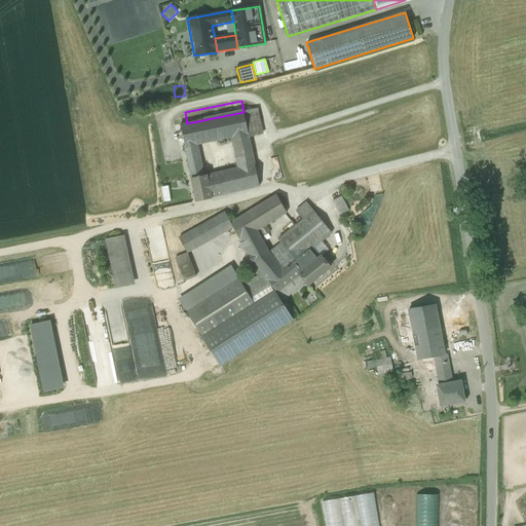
[(253,110),(243,112),(249,134),(250,137),(258,135),(253,110)]
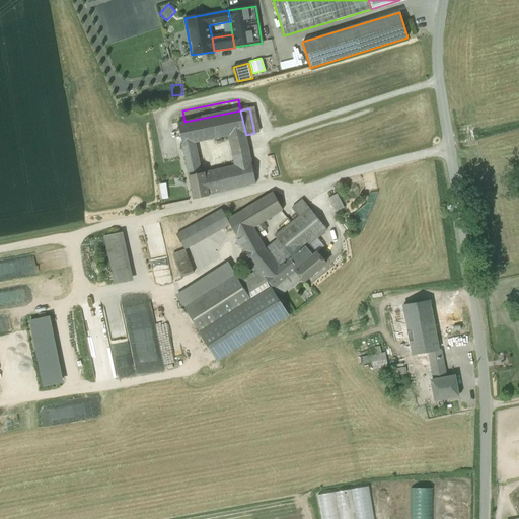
[(229,135),(245,132),(240,110),(184,122),(179,123),(183,145),(194,143),(229,135)]
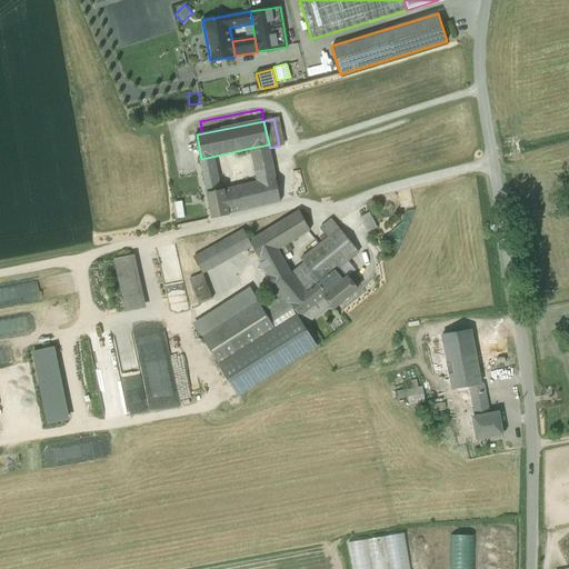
[(269,145),(251,148),(258,182),(238,187),(242,210),(281,201),(270,148),(269,145)]
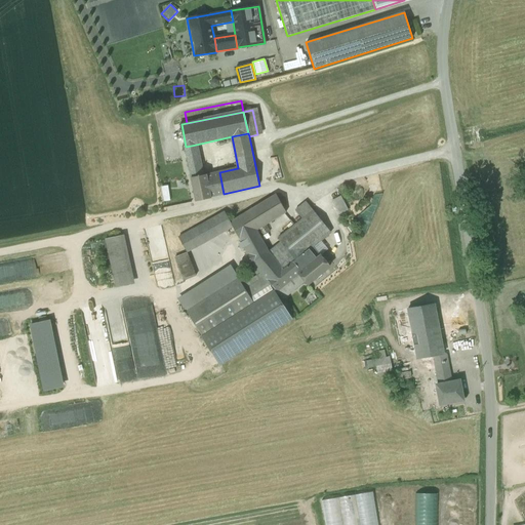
[(196,145),(186,147),(193,177),(201,175),(203,169),(198,149),(196,145)]
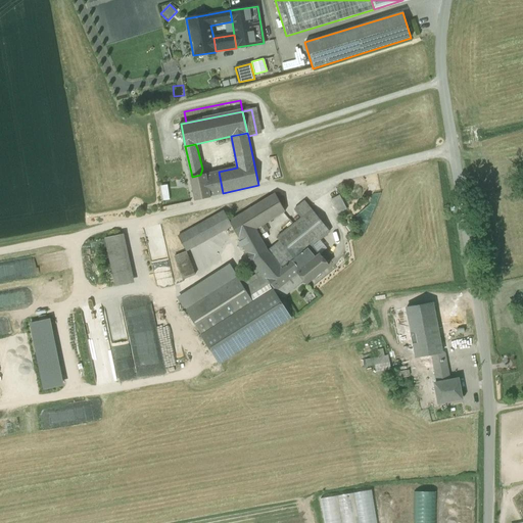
[(206,175),(206,174),(200,175),(192,177),(197,201),(211,198),(211,196),(223,193),(219,172),(206,175)]
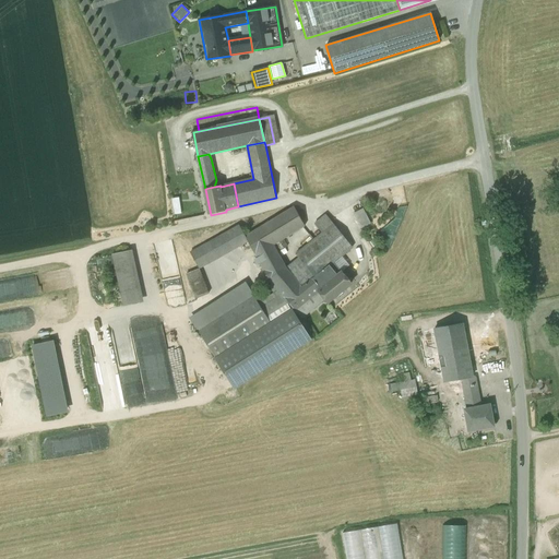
[(177,197),(170,198),(173,213),(180,212),(177,197)]
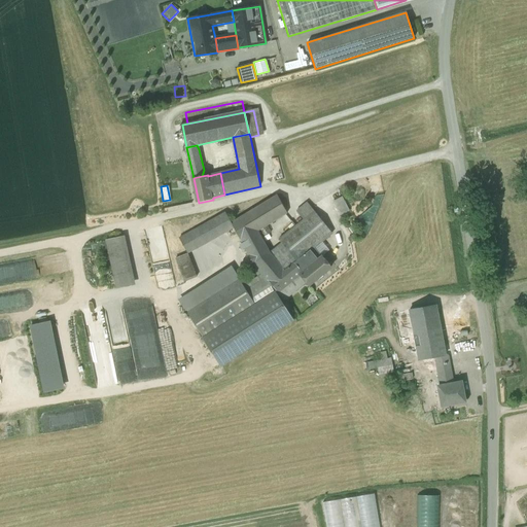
[(231,222),(231,223),(233,227),(241,241),(259,230),(288,212),(277,195),(231,222)]
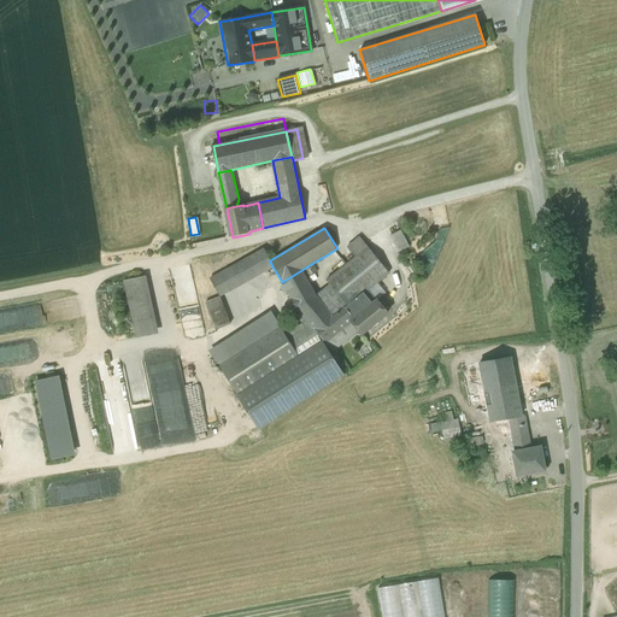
[(398,252),(407,247),(399,229),(389,234),(398,252)]
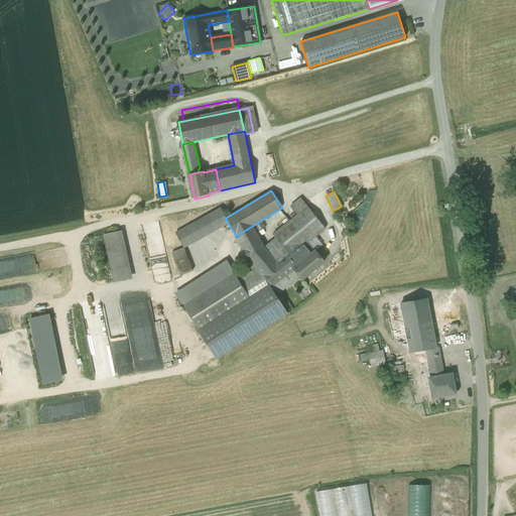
[(300,199),(290,207),(297,216),(307,207),(300,199)]
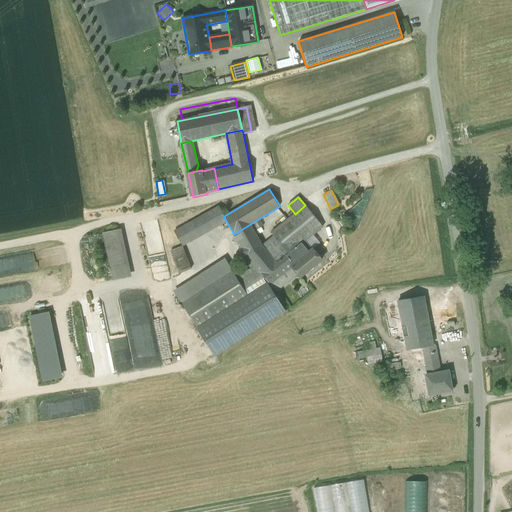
[(322,227),(305,205),(295,214),(287,220),(305,241),(322,227)]
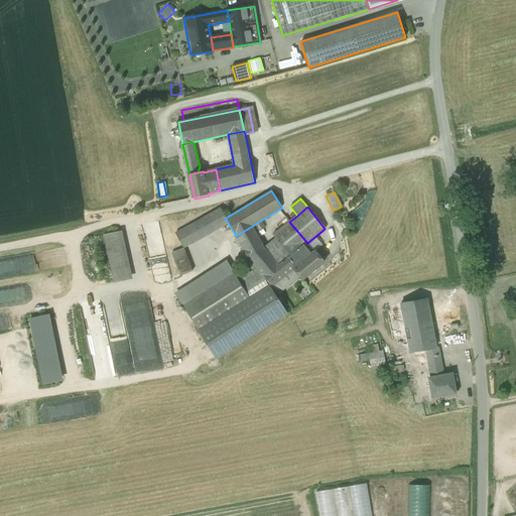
[(221,208),(185,228),(194,242),(228,223),(226,219),(226,218),(221,208)]
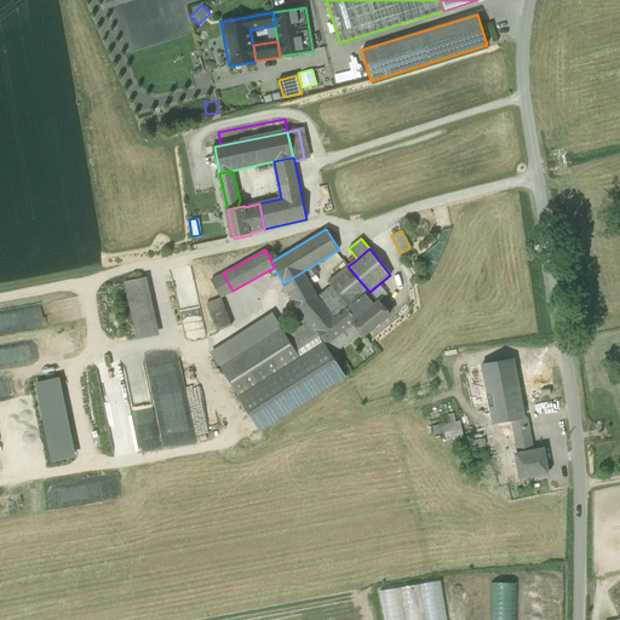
[(344,262),(338,268),(342,271),(327,282),(331,287),(298,309),(299,311),(308,323),(320,337),(326,345),(355,322),(354,321),(378,303),(369,292),(348,267),(344,262)]
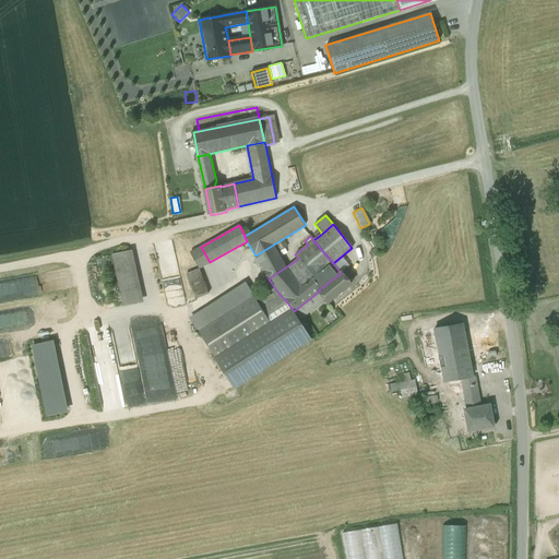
[(275,244),(256,256),(264,272),(284,261),(275,244)]
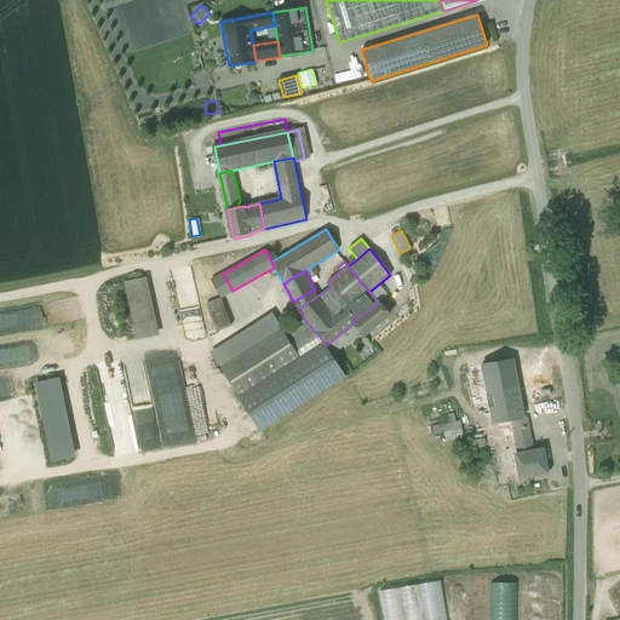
[(223,274),(211,281),(220,298),(233,291),(223,274)]
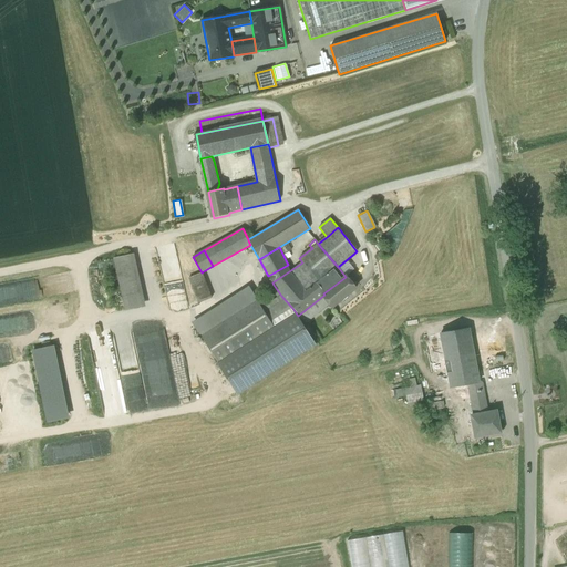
[(131,255),(114,258),(125,310),(142,307),(131,255)]
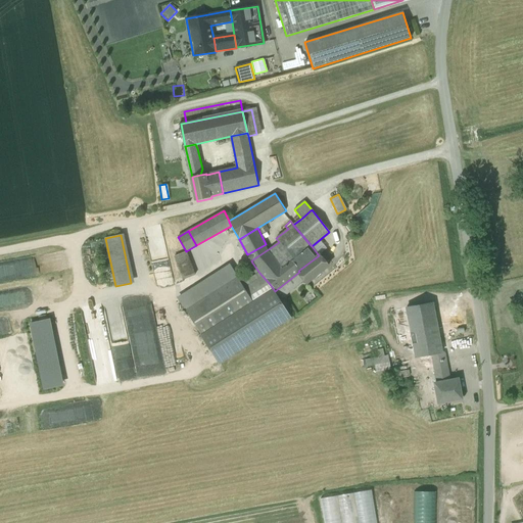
[(186,251),(175,255),(183,279),(194,275),(186,251)]
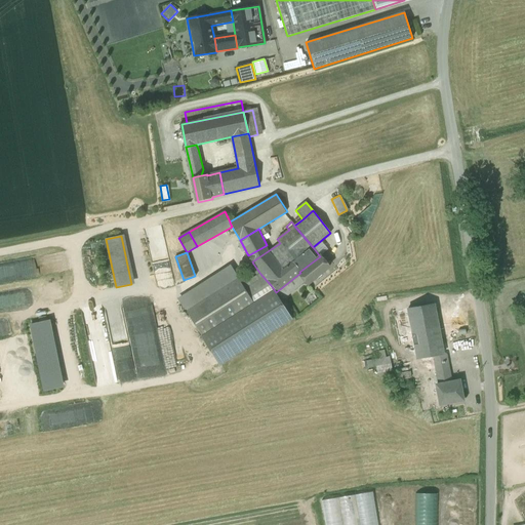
[(0,281),(65,272),(63,253),(0,263),(0,281)]
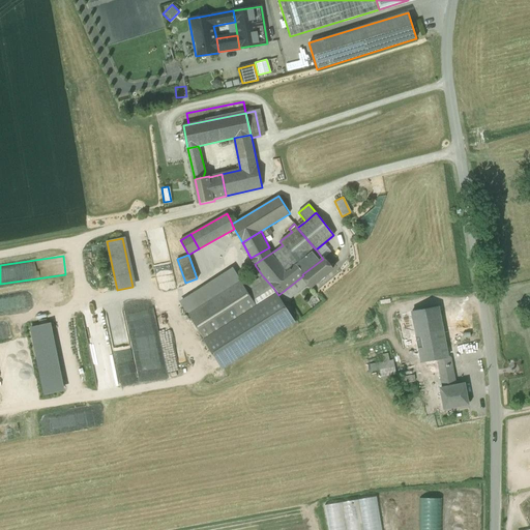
[(323,259),(302,274),(303,275),(310,284),(307,285),(311,288),(332,269),(323,258),(323,259)]
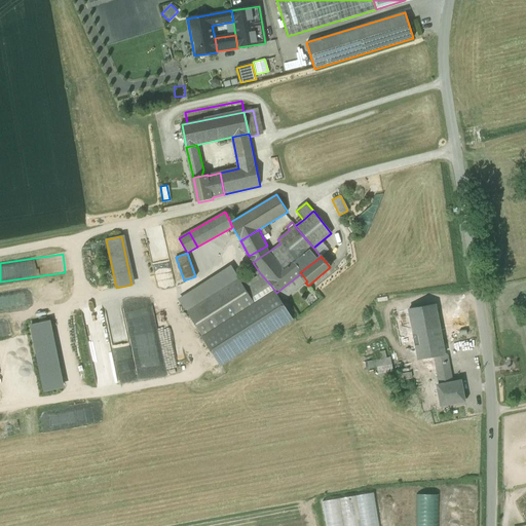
[(301,273),(276,293),(284,300),(305,283),(307,282),(301,273)]
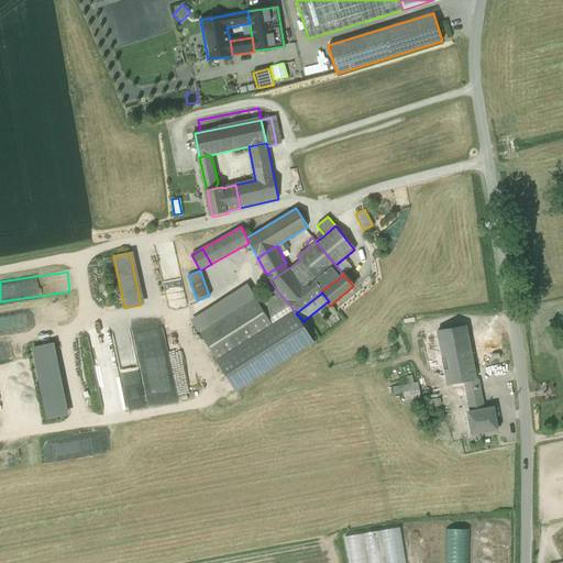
[(279,294),(260,306),(268,320),(290,306),(279,294)]
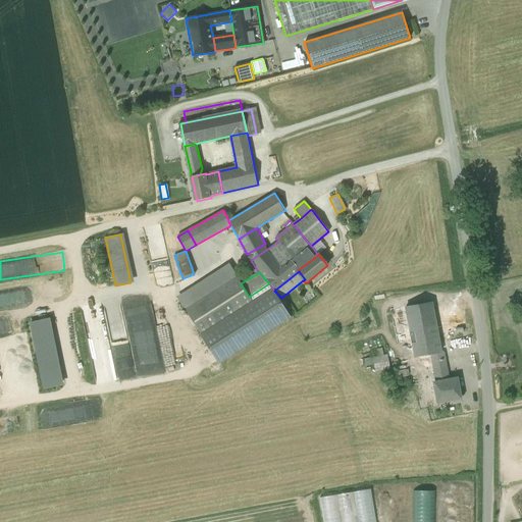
[(237,276),(185,309),(201,335),(253,303),(249,297),(241,283),(237,276)]
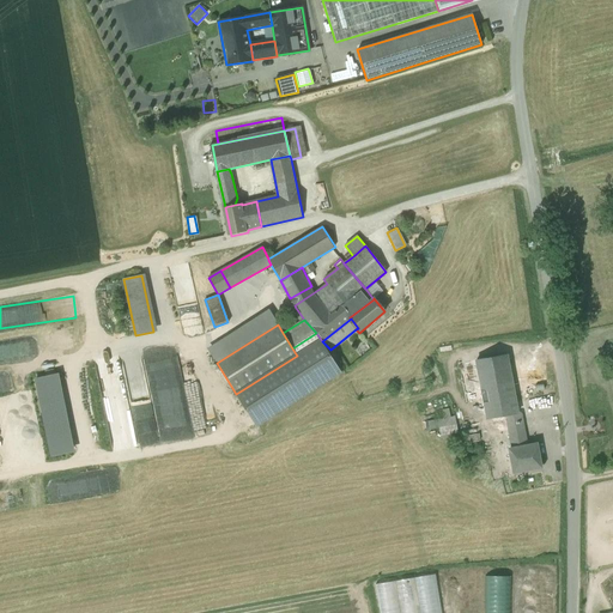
[(0,364),(18,362),(16,346),(0,347),(0,364)]
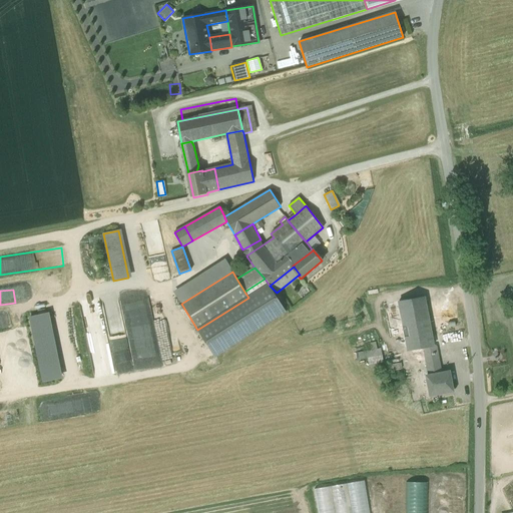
[(434,346),(432,336),(425,297),(401,301),(410,350),(417,349),(424,348),(434,346)]
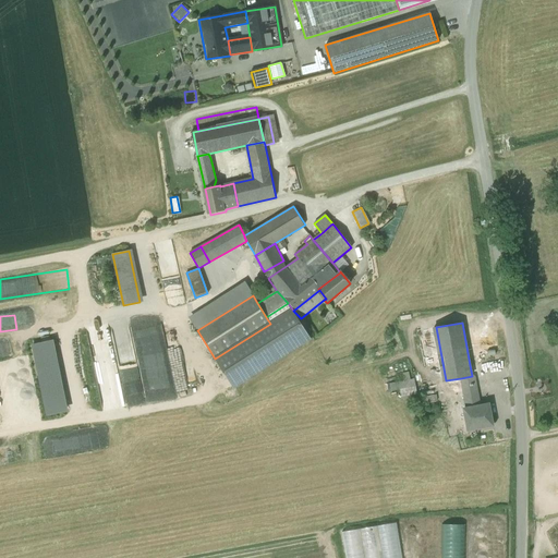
[(153,341),(154,325),(132,324),(131,341),(153,341)]
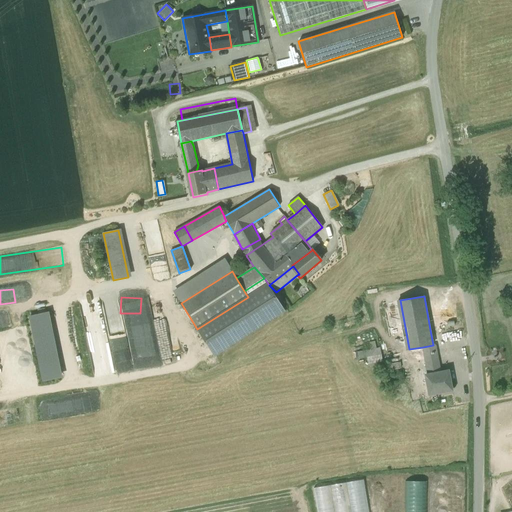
[(82,317),(101,314),(100,307),(81,309),(82,317)]
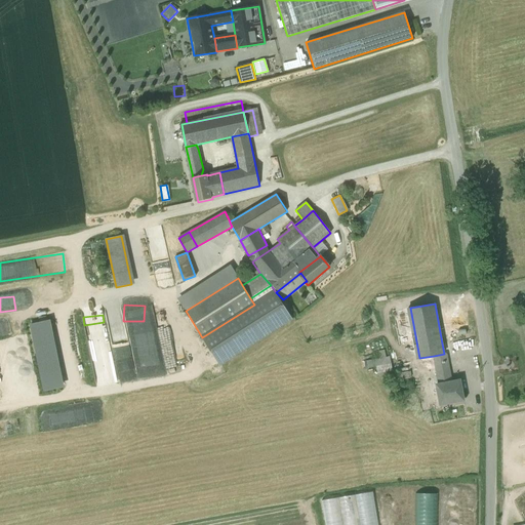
[(29,322),(40,390),(61,387),(50,319),(29,322)]
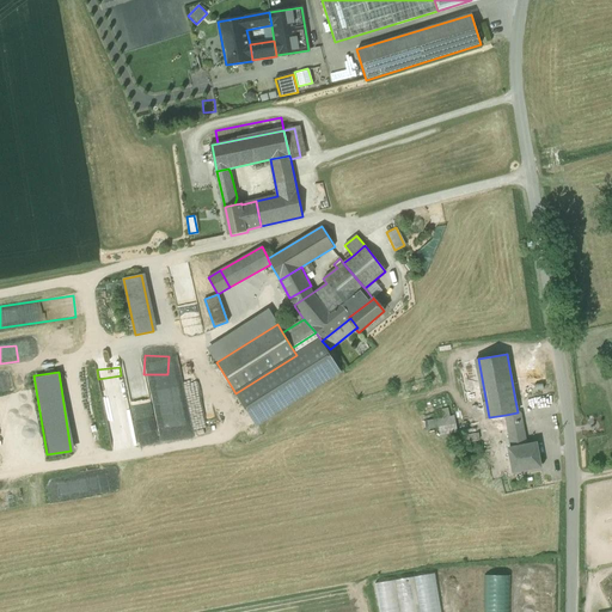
[(170,378),(171,434),(187,433),(185,378),(170,378)]
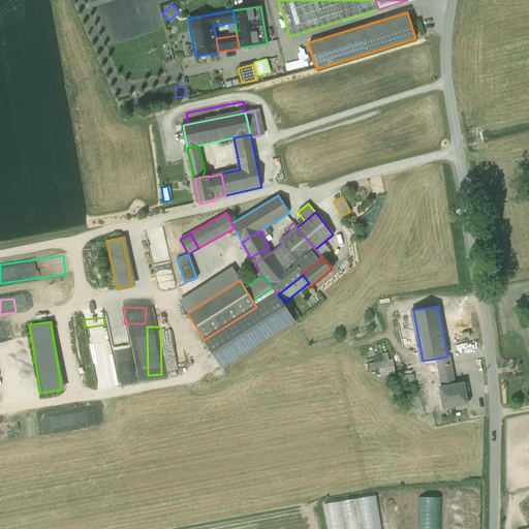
[(465,383),(456,384),(448,346),(445,346),(447,356),(437,359),(439,369),(445,407),(468,403),(465,383)]
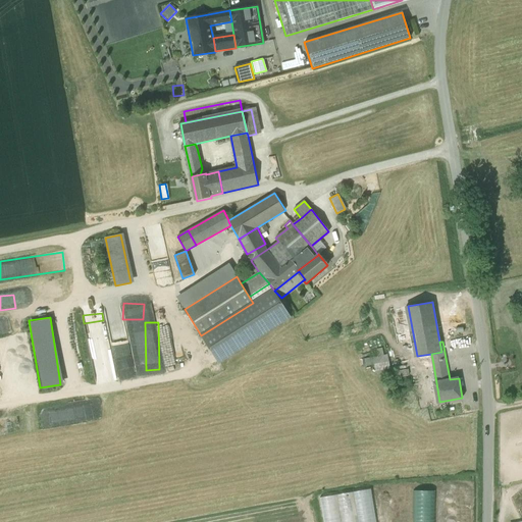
[(431,354),(424,355),(426,366),(433,364),(431,354)]
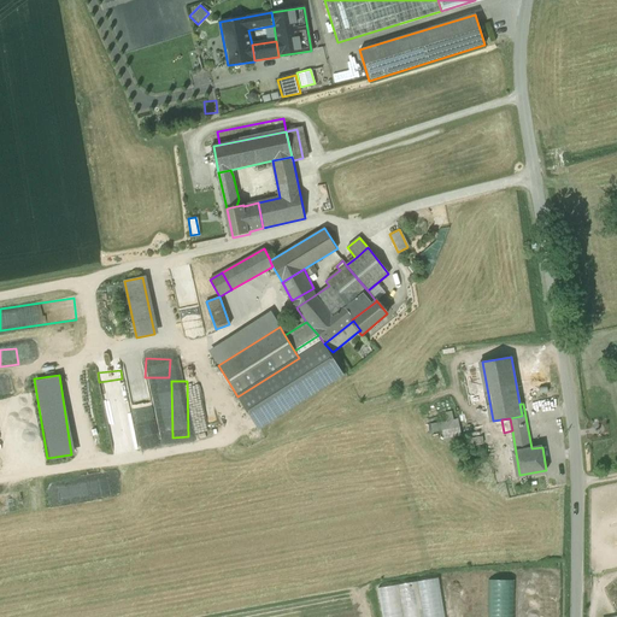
[(432,425),(433,435),(462,429),(459,419),(432,425)]
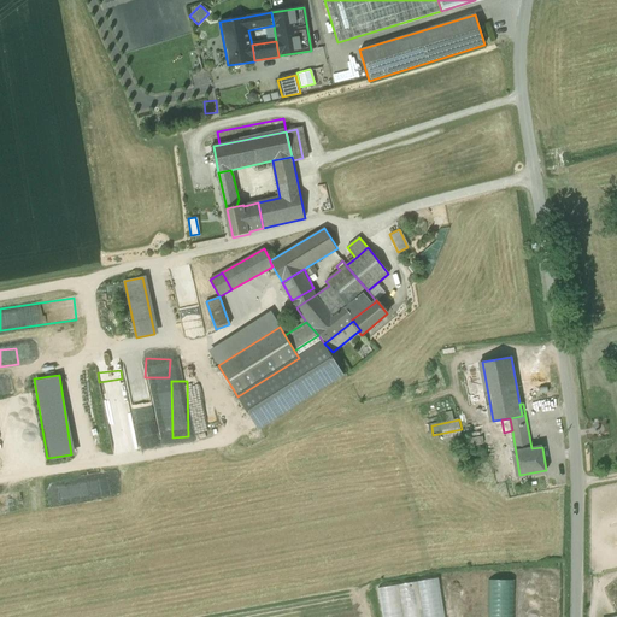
[(483,436),(470,439),(471,447),(486,445),(483,436)]
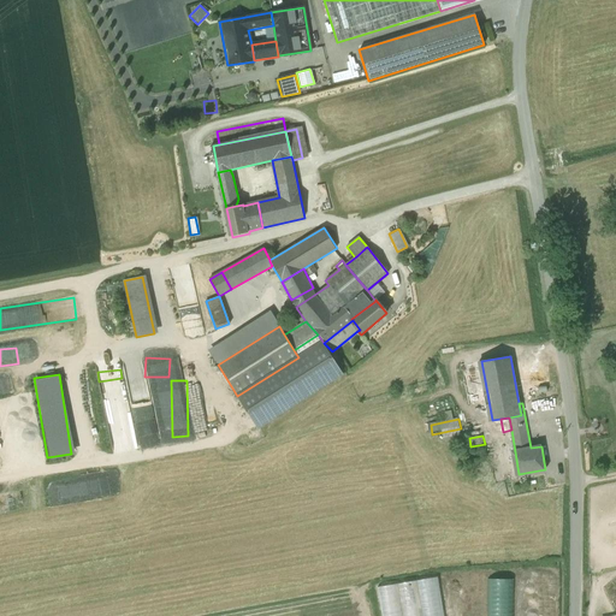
[(443,615),(437,578),(377,587),(381,615),(443,615)]
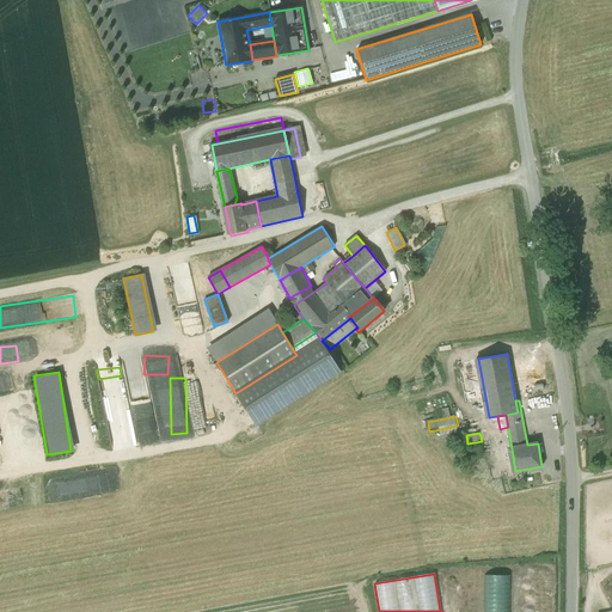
[(509,611),(510,576),(484,576),(483,611),(509,611)]
